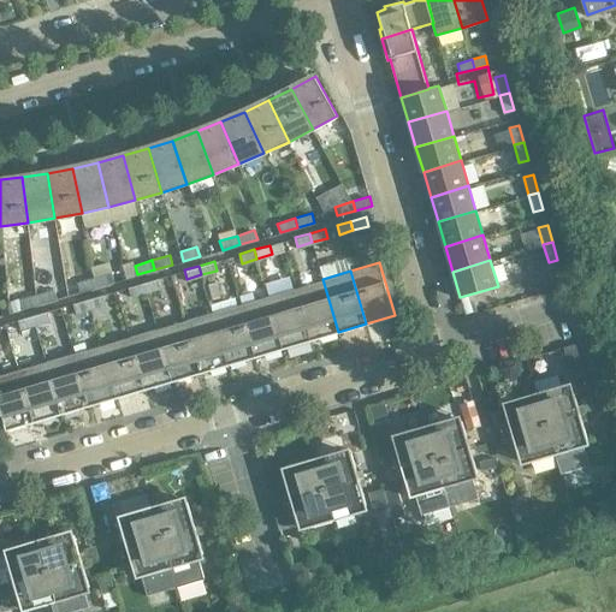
[(94,277),(98,286),(114,281),(112,272),(94,277)]
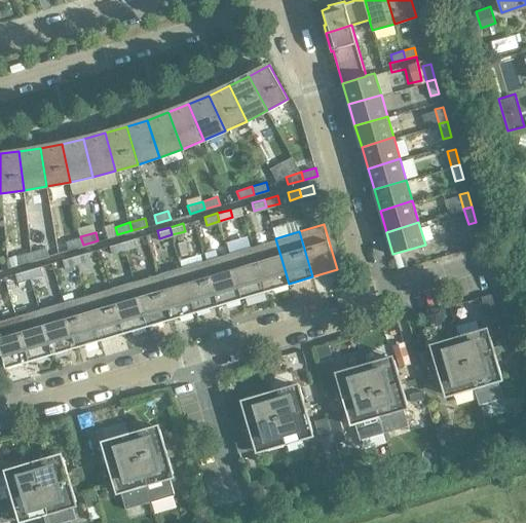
[(68,249),(83,245),(80,236),(66,241),(68,249)]
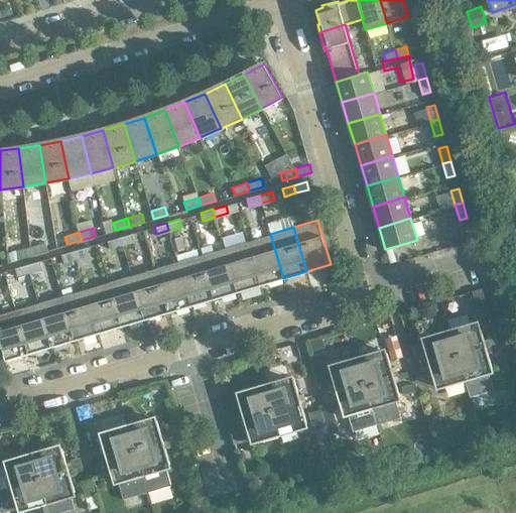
[(132,233),(120,236),(122,244),(135,240),(132,233)]
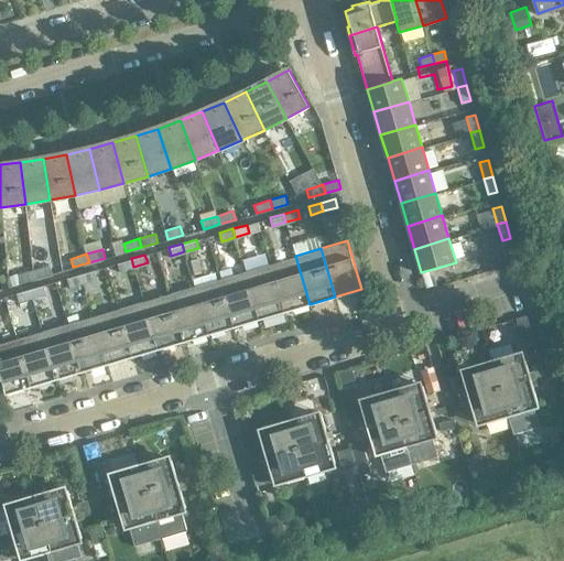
[(270,263),(284,312),(310,304),(295,256),(270,263)]
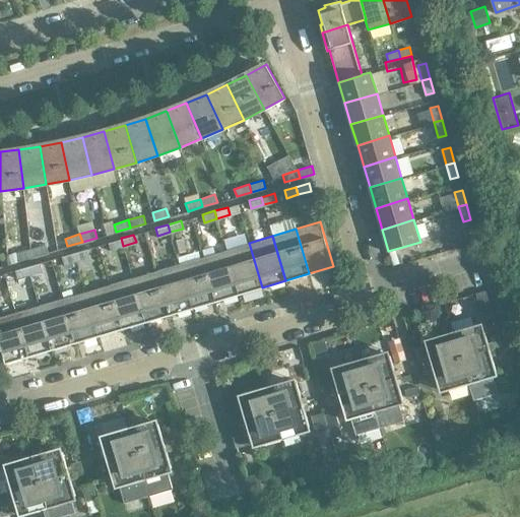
[(111,250),(123,246),(121,238),(109,242),(111,250)]
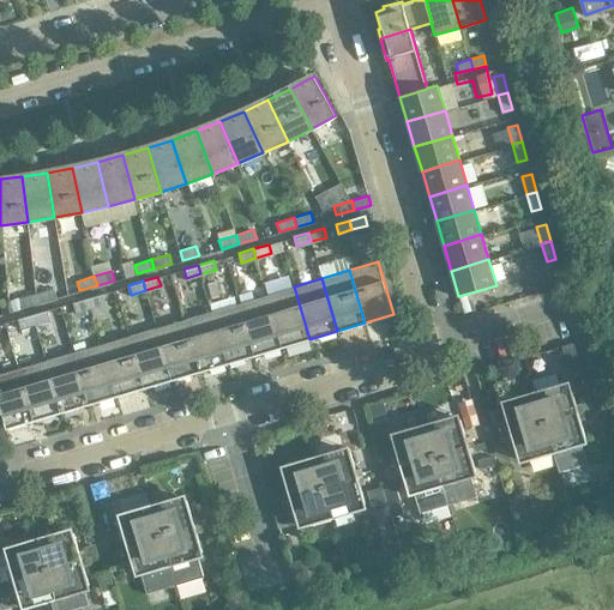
[(216,281),(204,283),(208,297),(220,295),(216,281)]
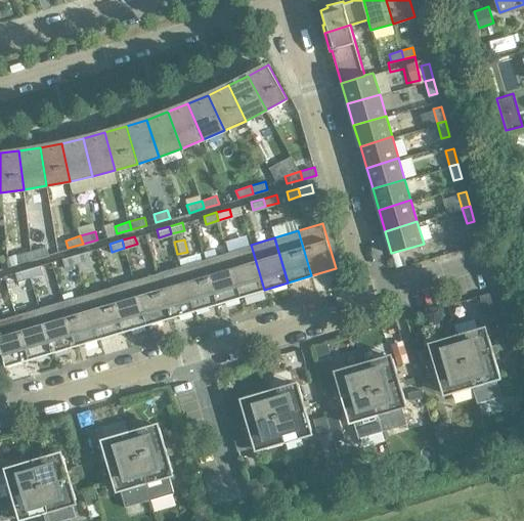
[(227,252),(241,296),(264,290),(251,245),(227,252)]
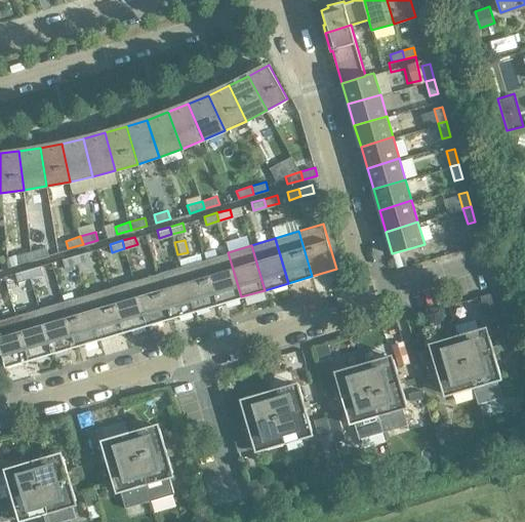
[(46,246),(32,250),(34,258),(48,254),(46,246)]
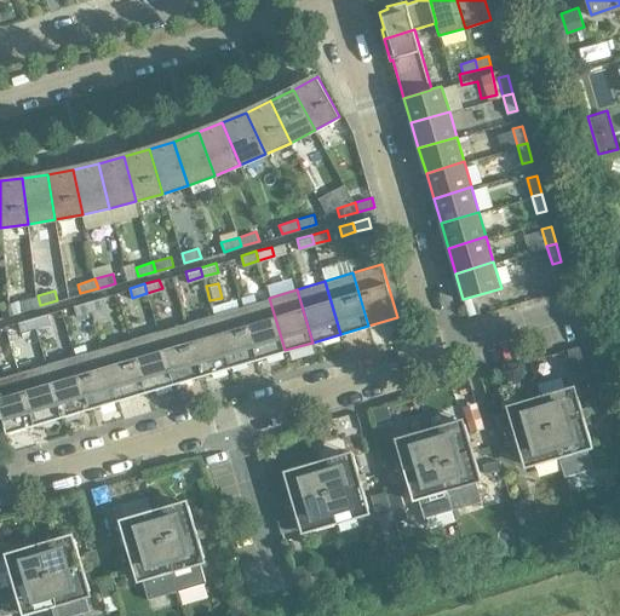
[(22,310),(40,305),(38,295),(19,301),(22,310)]
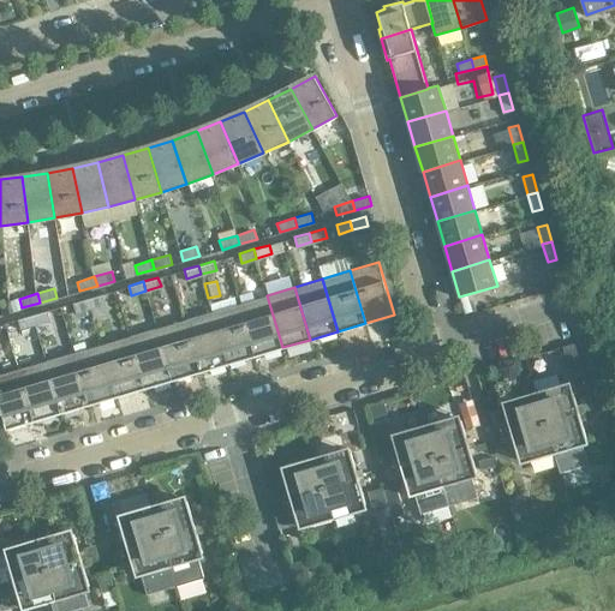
[(102,293),(88,298),(90,307),(106,303),(102,293)]
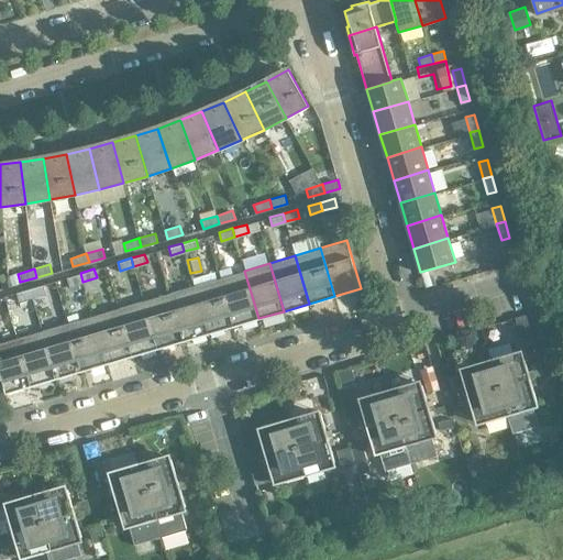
[(258,318),(244,271),(219,277),(233,326),(258,318)]
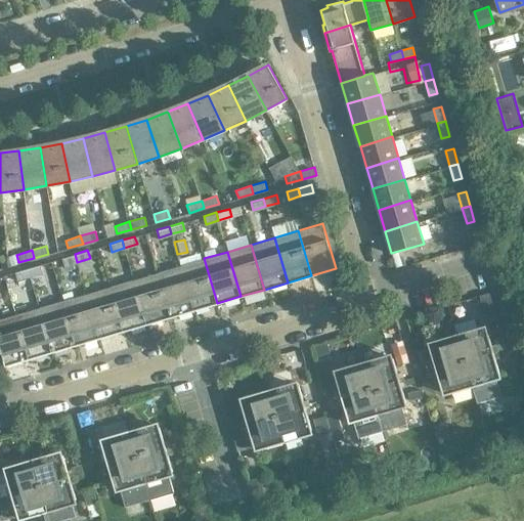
[(64,265),(77,262),(75,254),(62,258),(64,265)]
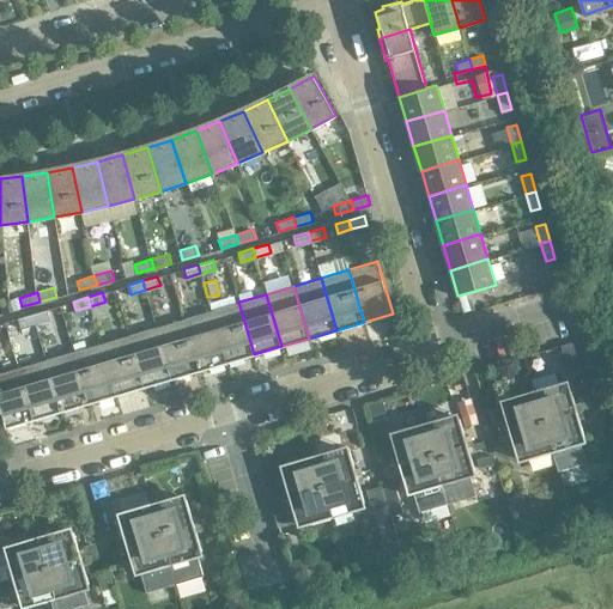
[(226,363),(254,354),(238,302),(211,310),(226,363)]
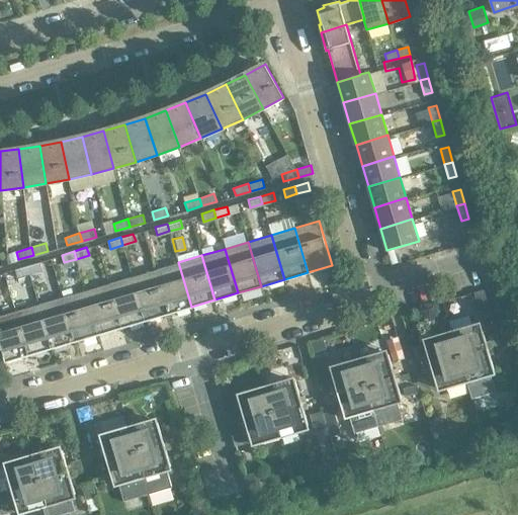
[(39,261),(27,264),(29,272),(42,268),(39,261)]
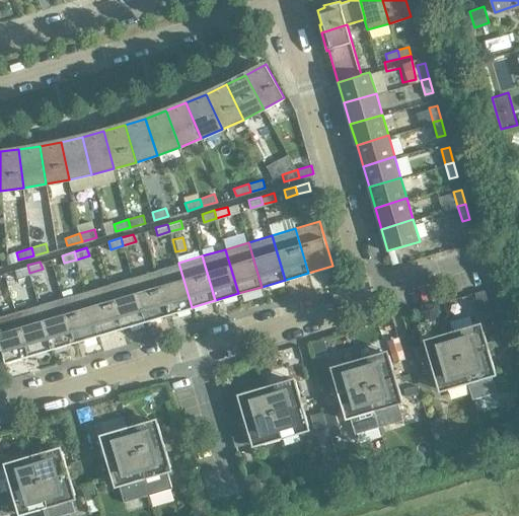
[(192,307),(178,263),(155,270),(168,314),(192,307)]
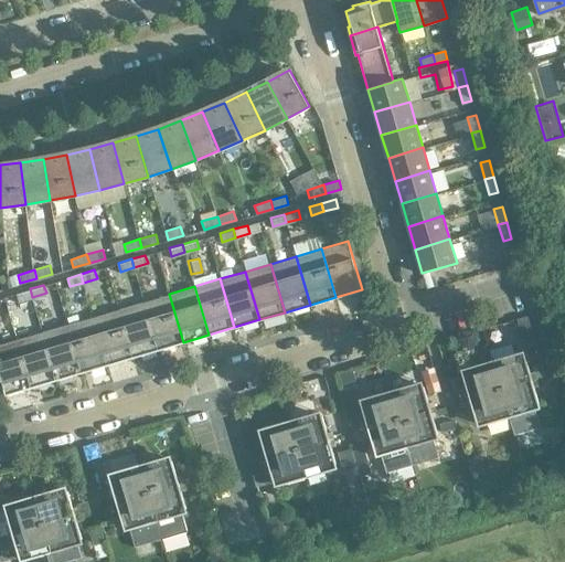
[(19,301),(32,297),(30,288),(17,293),(19,301)]
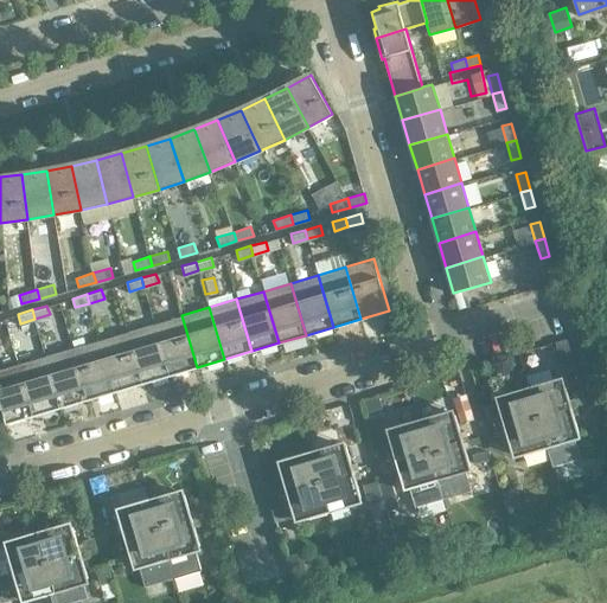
[(154,324),(170,376),(197,367),(181,315),(154,324)]
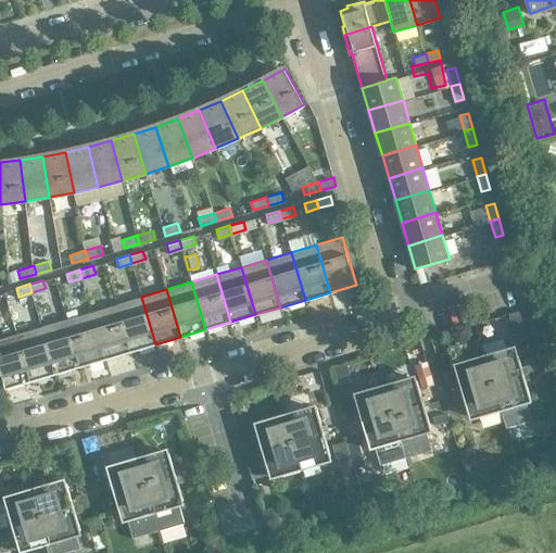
[(141,297),(138,298),(116,303),(130,351),(155,344),(141,297)]
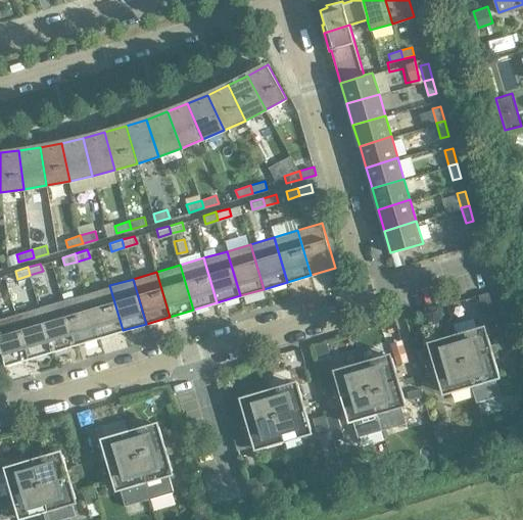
[(99,337),(123,330),(109,285),(86,292),(99,337)]
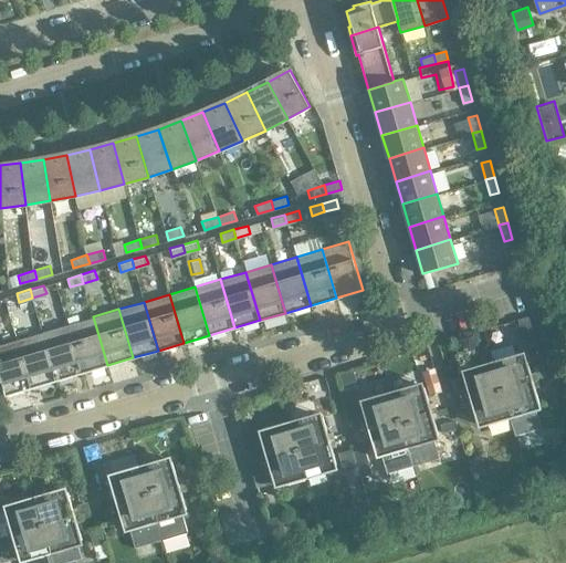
[(528,315),(517,319),(525,347),(537,343),(528,315)]
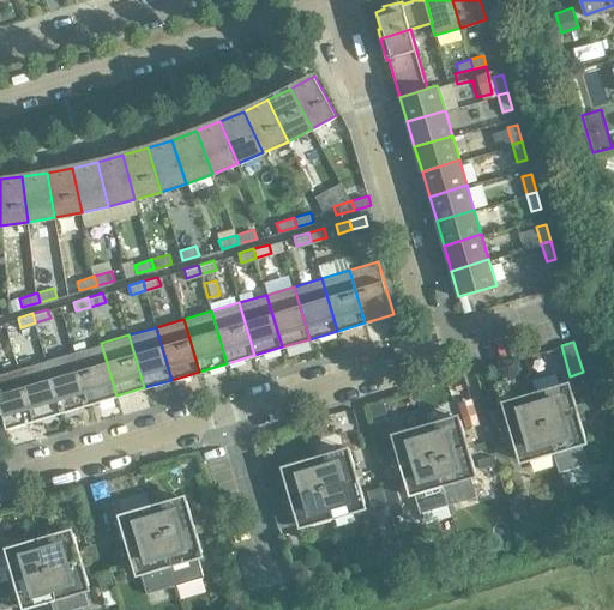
[(116,396),(101,343),(73,351),(89,404),(116,396)]
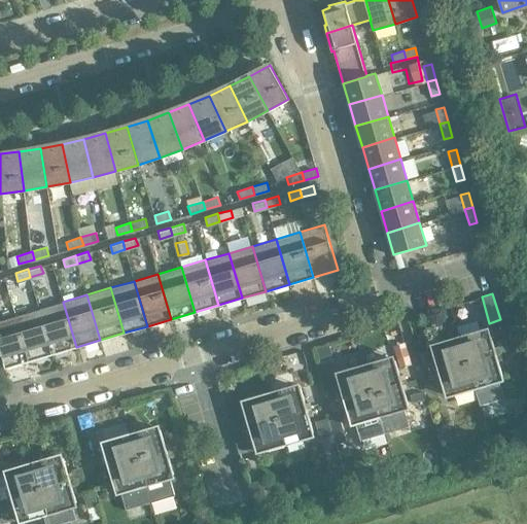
[(76,347),(63,302),(39,309),(53,354),(76,347)]
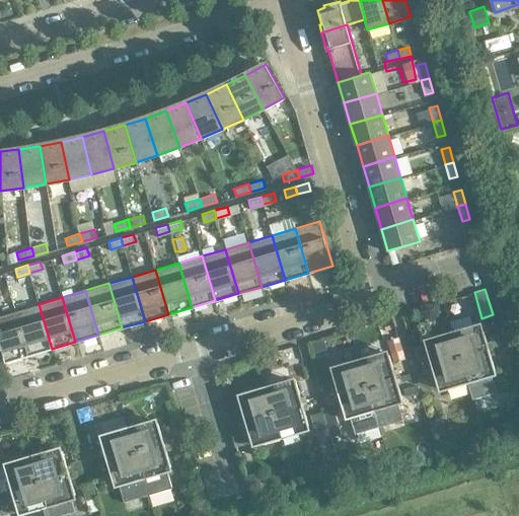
[(15,311),(28,355),(52,349),(39,304),(15,311)]
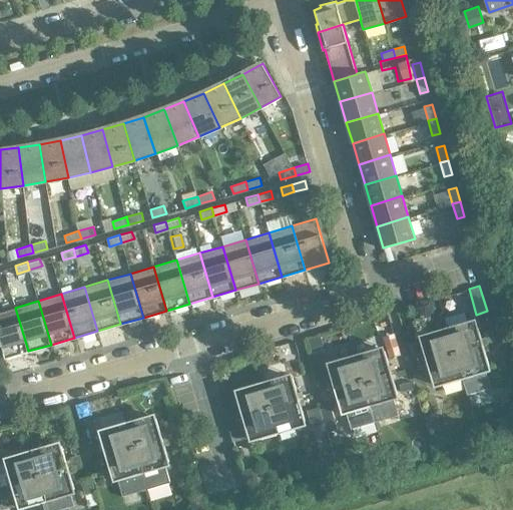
[(0,312),(0,343),(4,358),(28,351),(15,308),(0,312)]
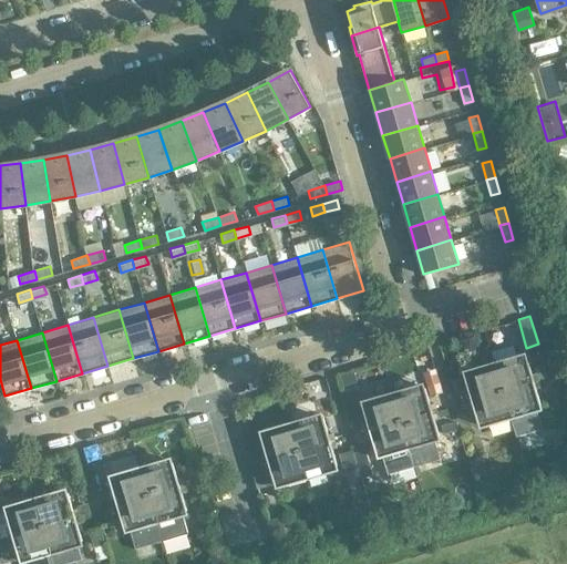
[(494,360),(503,389),(538,379),(536,371),(532,372),(527,357),(521,352),(516,354),(513,342),(513,344),(493,349),(491,349),(494,360)]
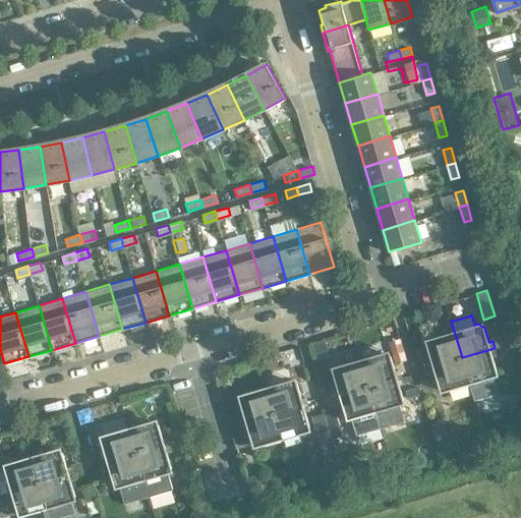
[(428,367),(462,357),(454,331),(429,338),(426,344),(430,359),(426,360),(428,367)]
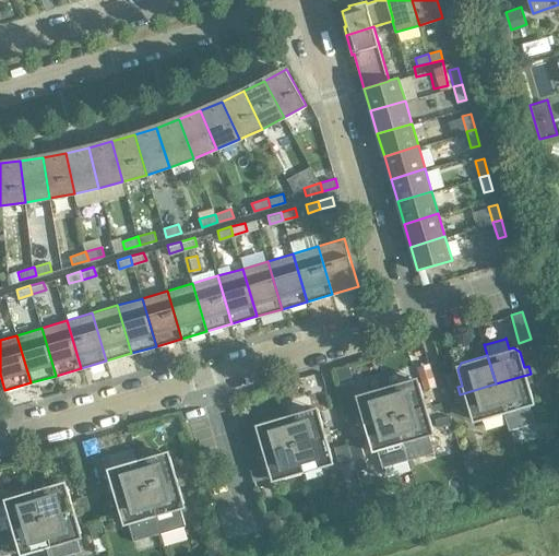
[(429,363),(417,366),(424,388),(436,385),(429,363)]
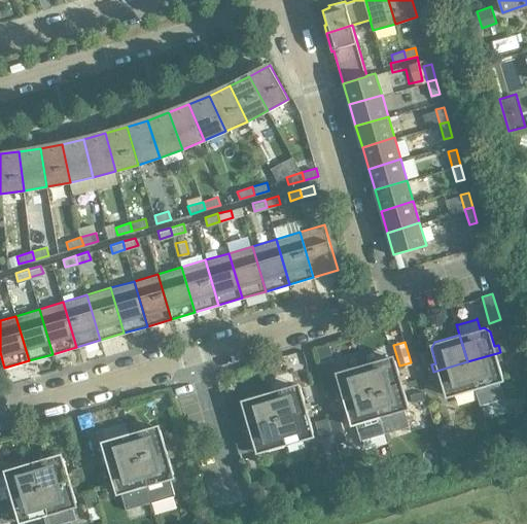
[(328,344),(316,347),(319,357),(331,353),(328,344)]
